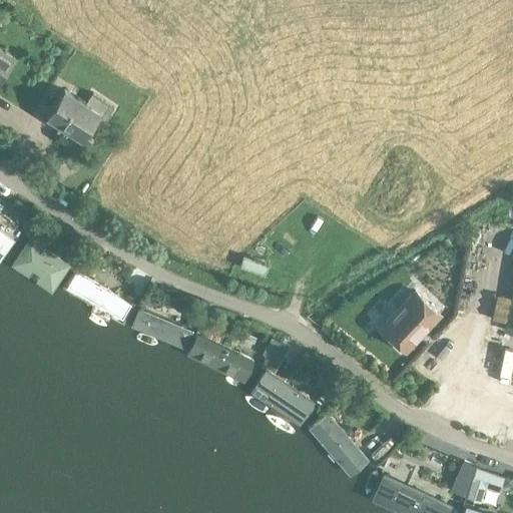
[(0,46),(0,73),(13,55),(0,46)]
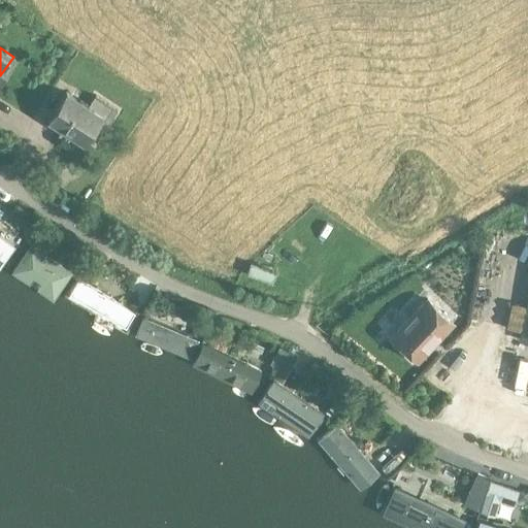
[(66,91),(51,113),(47,119),(83,142),(92,128),(100,133),(116,109),(108,104),(108,103),(94,94),(87,105),(66,91)]
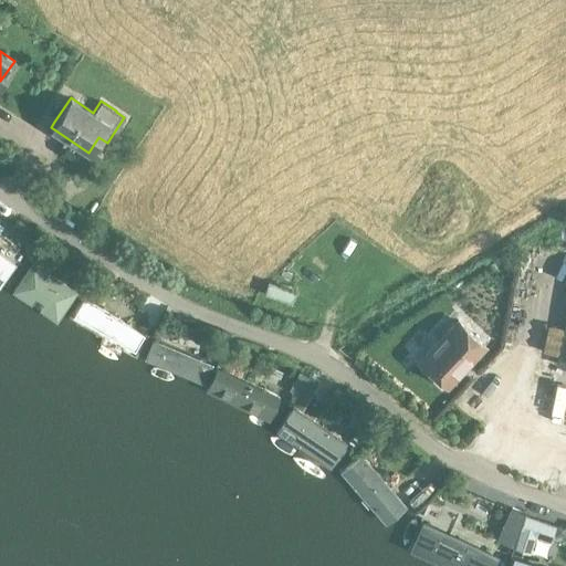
[(13,229),(9,236),(19,243),(24,236),(13,229)]
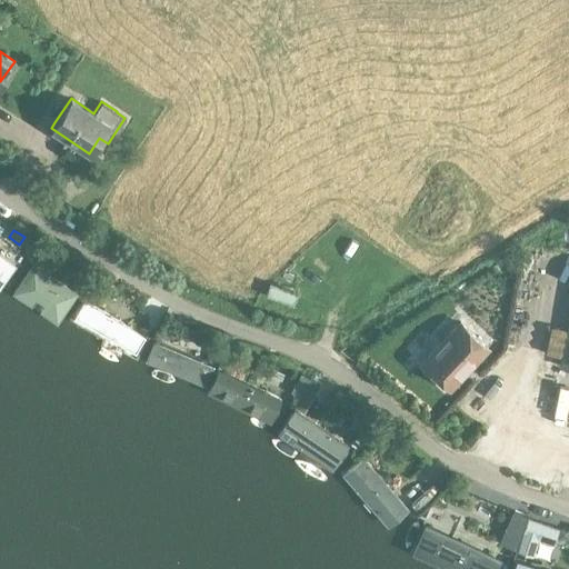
[(0,251),(0,283),(16,262),(0,251)]
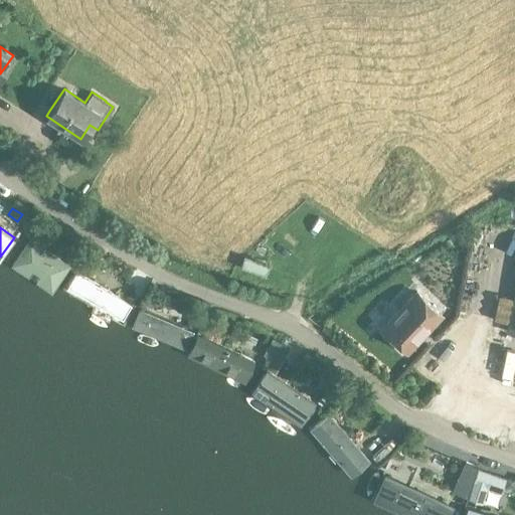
[(71,266),(31,238),(12,266),(52,293),(71,266)]
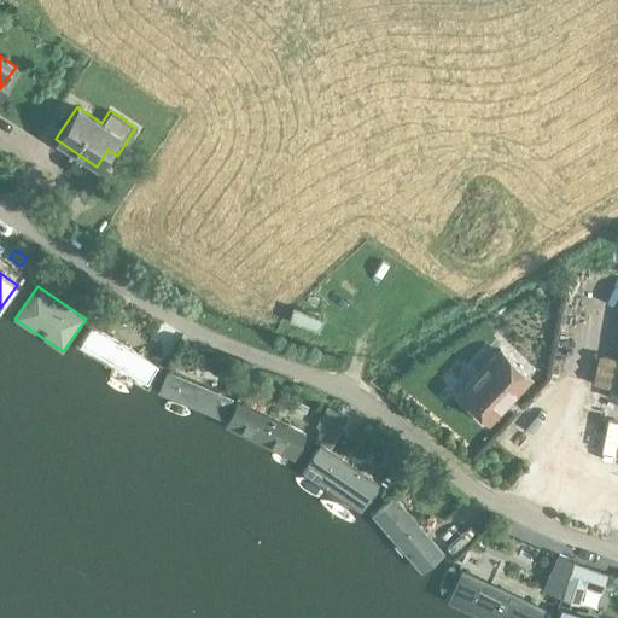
[(159,365),(93,326),(79,350),(146,389),(159,365)]
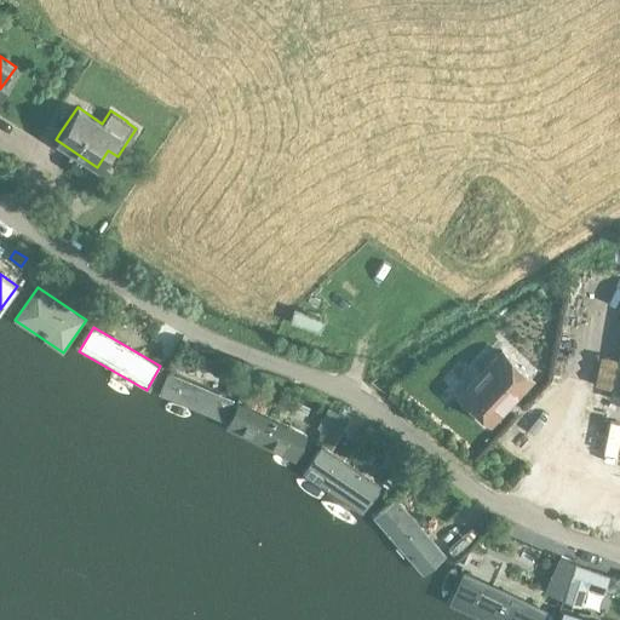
[(619,336),(608,399),(619,400),(619,336)]
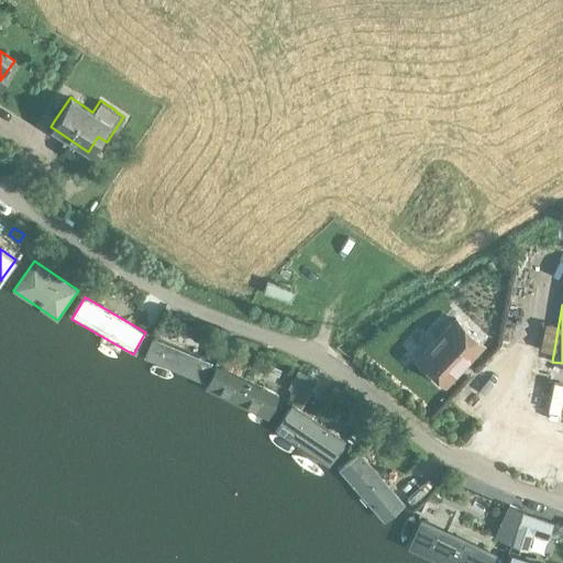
[(453,318),(416,359),(443,384),(482,344),(453,318)]
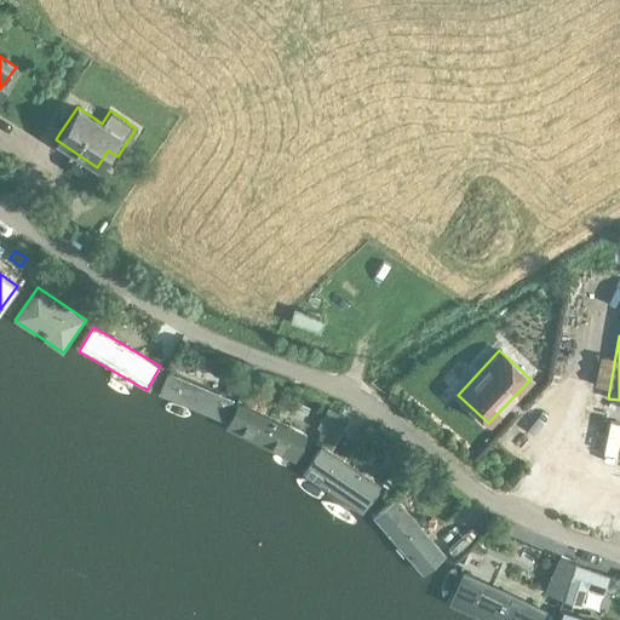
[(234,400),(167,372),(158,395),(224,423),(234,400)]
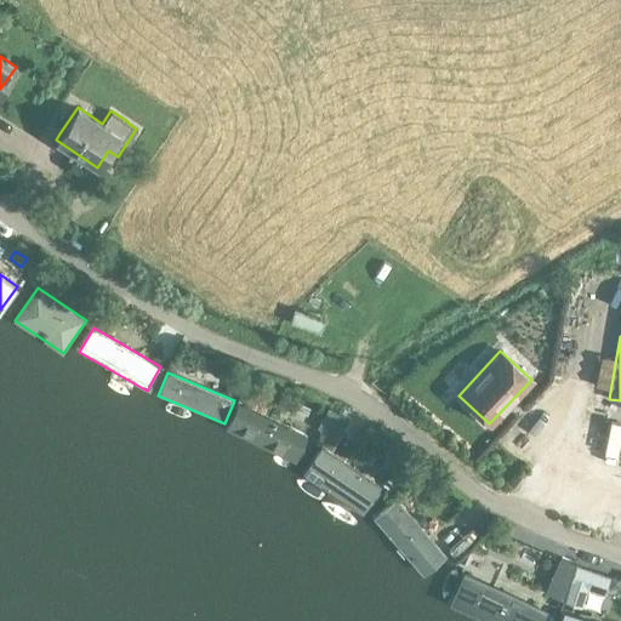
[(309,436),(238,403),(226,429),(296,462),(309,436)]
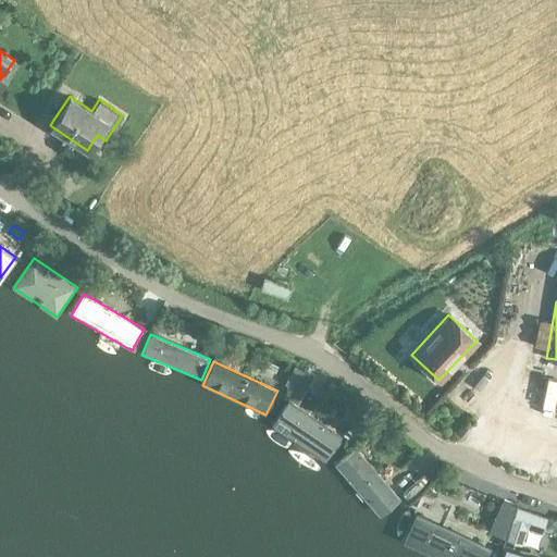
[(288,398),(271,425),(325,461),(343,434),(288,398)]
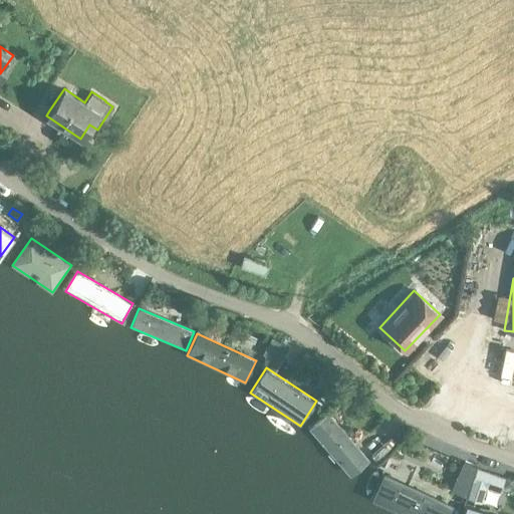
[(328,411),(308,429),(349,477),(369,460),(328,411)]
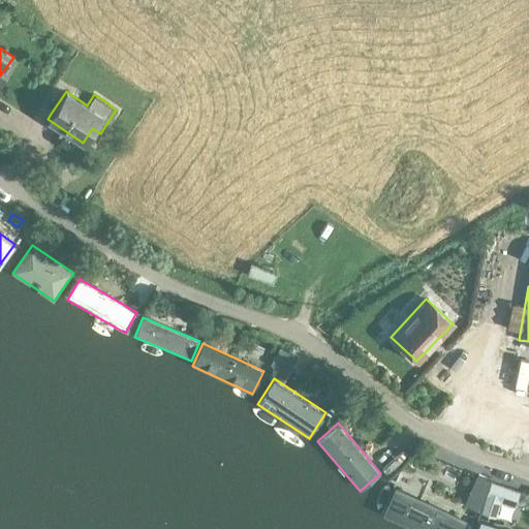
[(479,511),(491,479),(477,473),(464,504),(479,511)]
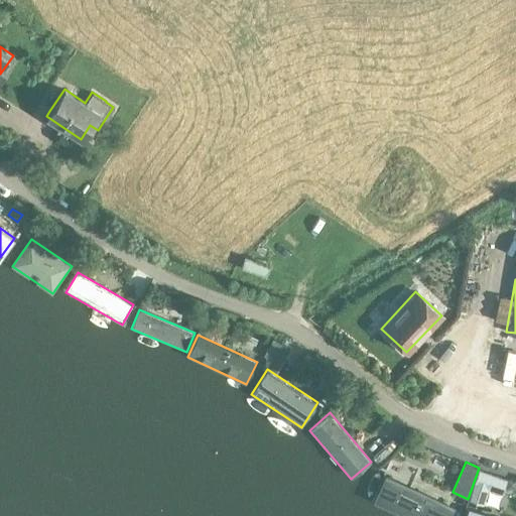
[(506,479),(479,470),(470,498),(484,503),(489,489),(501,493),(506,479)]
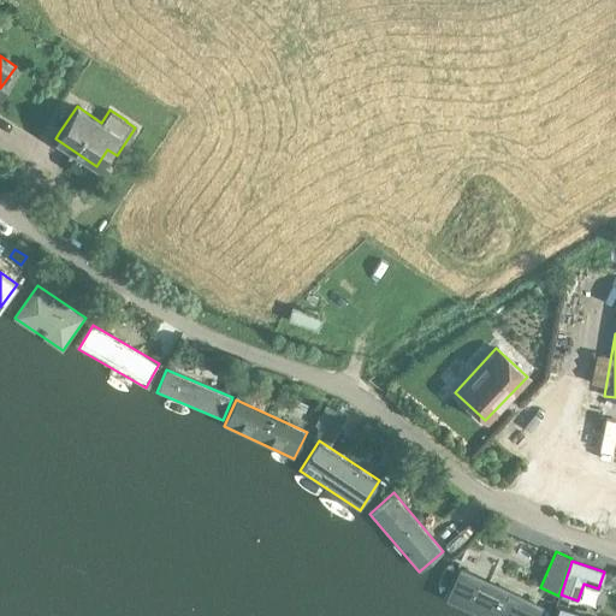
[(455,564),(445,586),(510,615),(538,615),(544,604),(455,564)]
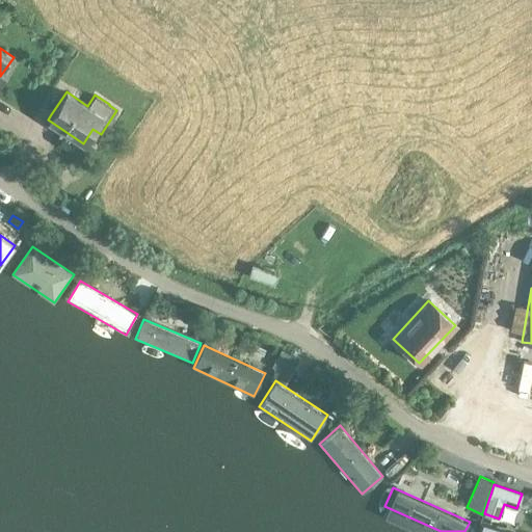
[(514,531),(485,522),(481,531),(514,531)]
